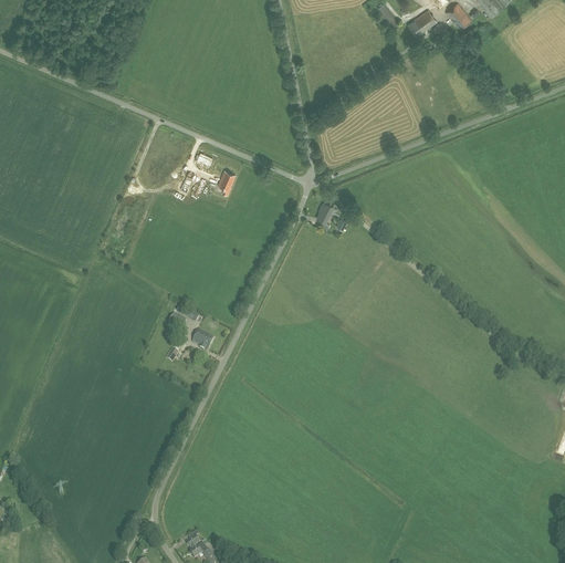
[(460,27),(471,17),(457,0),(446,10),(460,27)]
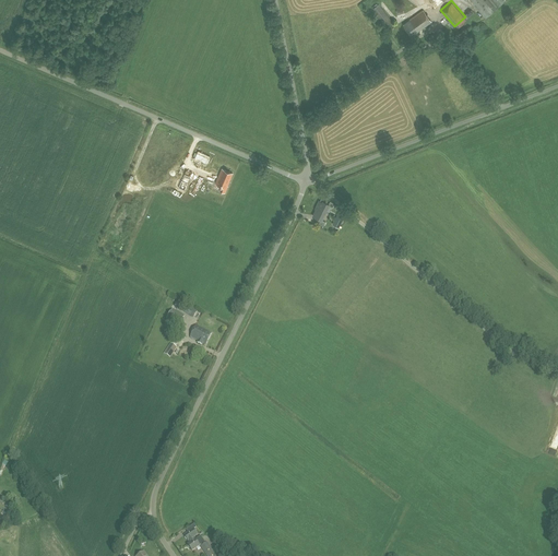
[(387,27),(393,22),(378,1),(370,6),(387,27)]
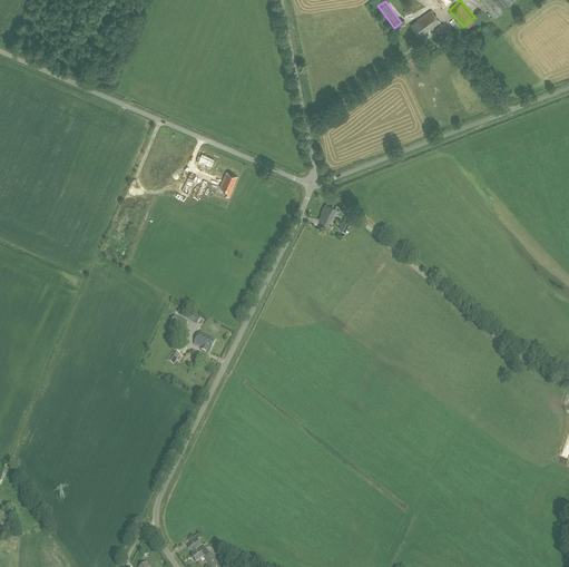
[(419,33),(439,19),(431,7),(410,21),(419,33)]
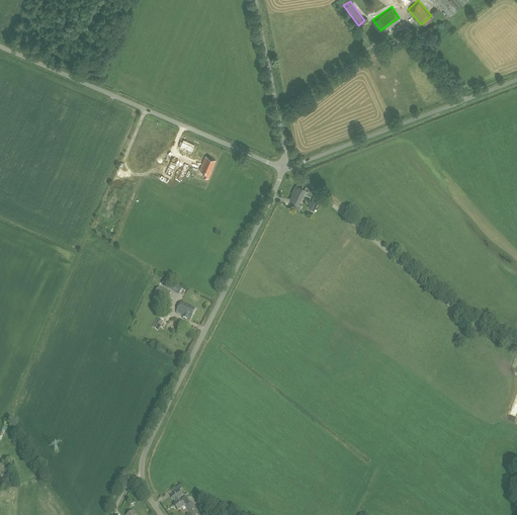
[(155,146),(160,136),(152,132),(151,134),(148,133),(149,132),(142,129),(139,137),(145,140),(148,141),(148,143),(155,146)]
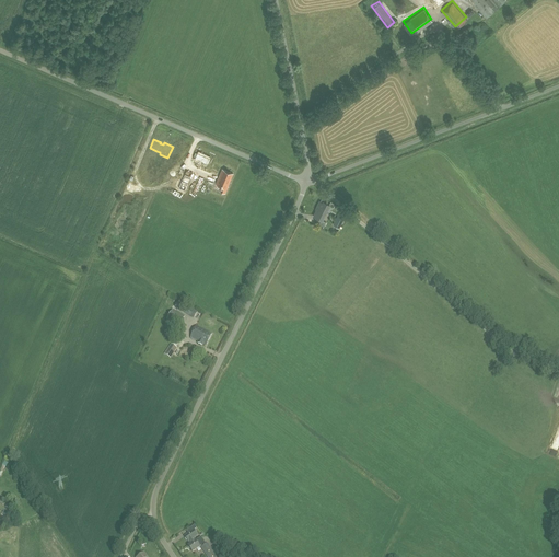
[(217,175),(214,181),(221,184),(219,188),(224,190),(228,183),(226,183),(232,171),(228,169),(228,170),(225,169),(225,167),(221,165),(219,171),(220,171),(218,175),(217,175)]
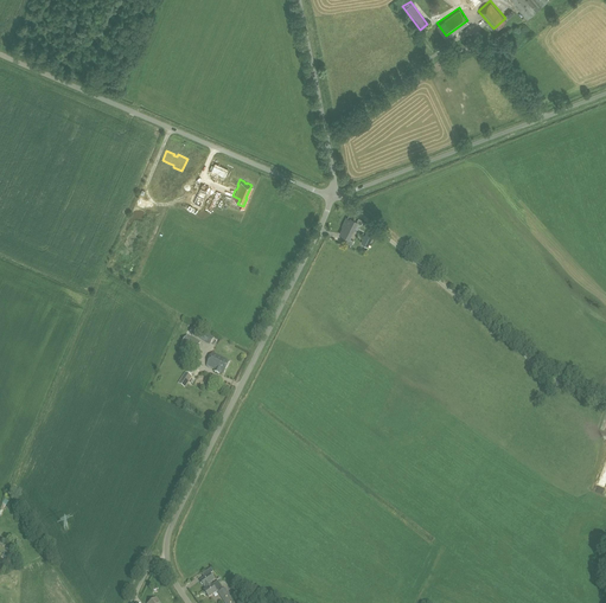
[(179,183),(172,199),(180,203),(187,186),(179,183)]
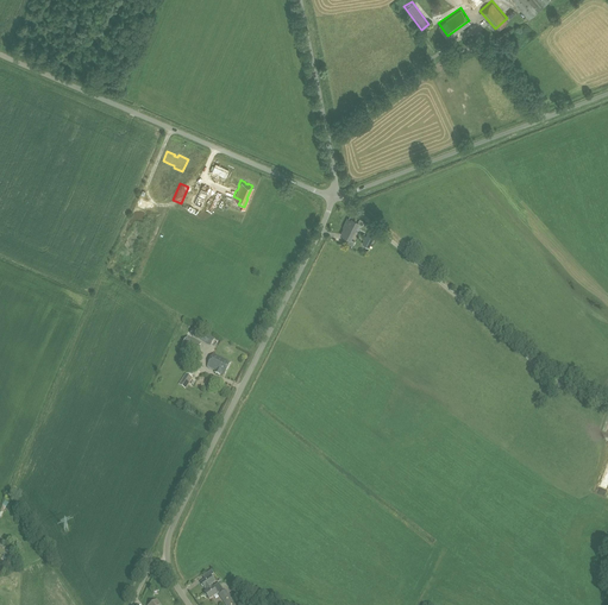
[(198,191),(194,200),(200,202),(204,194),(198,191)]
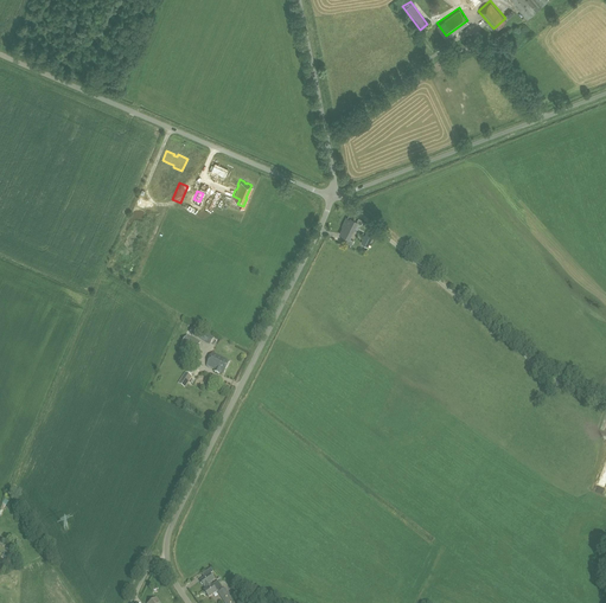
[(356,218),(349,215),(349,216),(345,215),(343,219),(344,219),(344,220),(352,225),(356,218)]
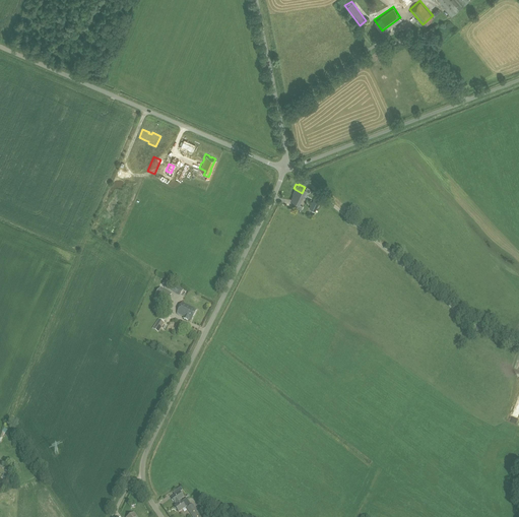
[(298,201),(302,193),(295,189),(289,197),(298,201)]
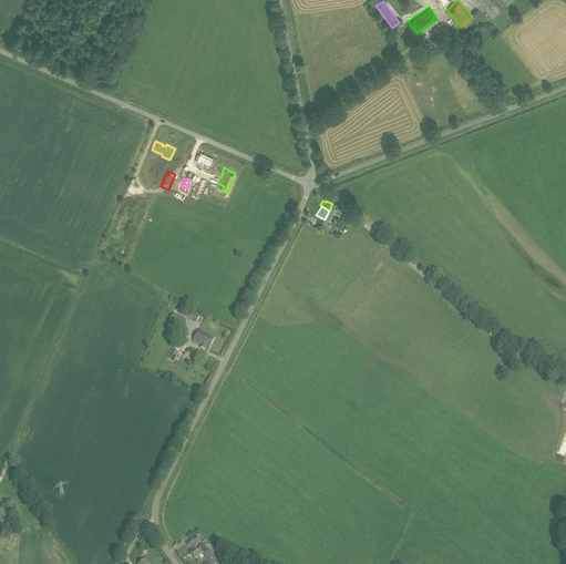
[(346,219),(340,216),(337,224),(342,226),(346,219)]
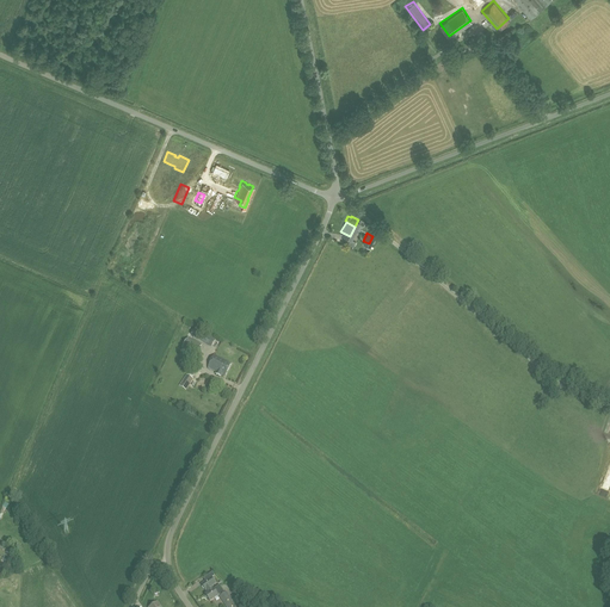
[(189,332),(210,345),(215,336),(209,333),(209,334),(193,324),(189,332)]
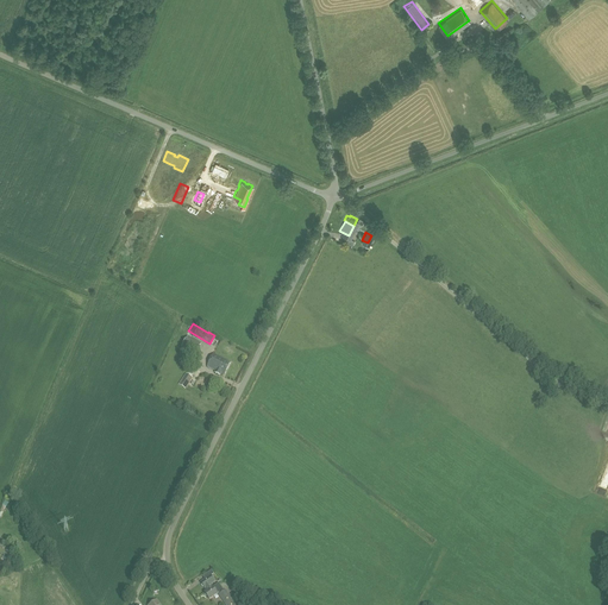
[(180,344),(183,345),(193,352),(194,350),(200,341),(187,333),(180,344)]
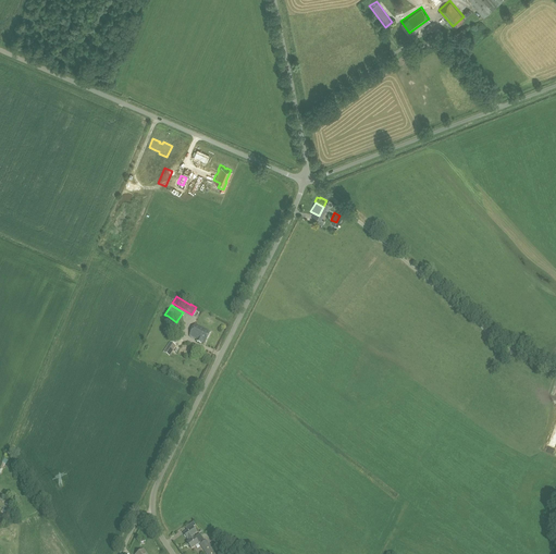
[(205,341),(210,329),(194,321),(188,332),(196,336),(195,339),(200,341),(201,339),(205,341)]
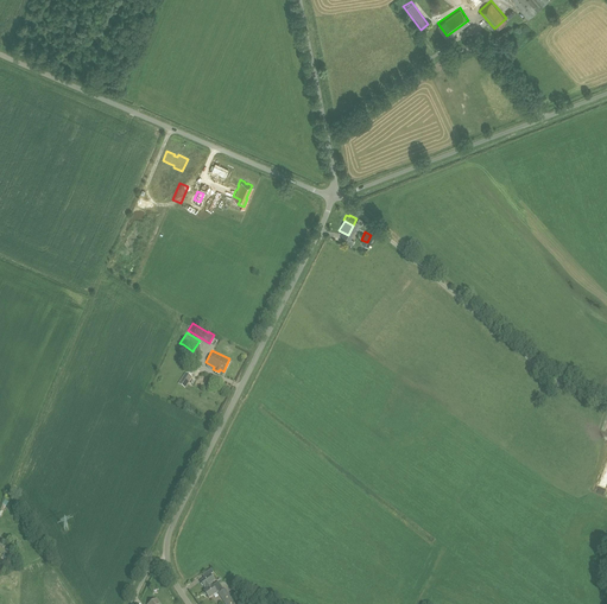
[(184,369),(177,381),(183,386),(191,374),(184,369)]
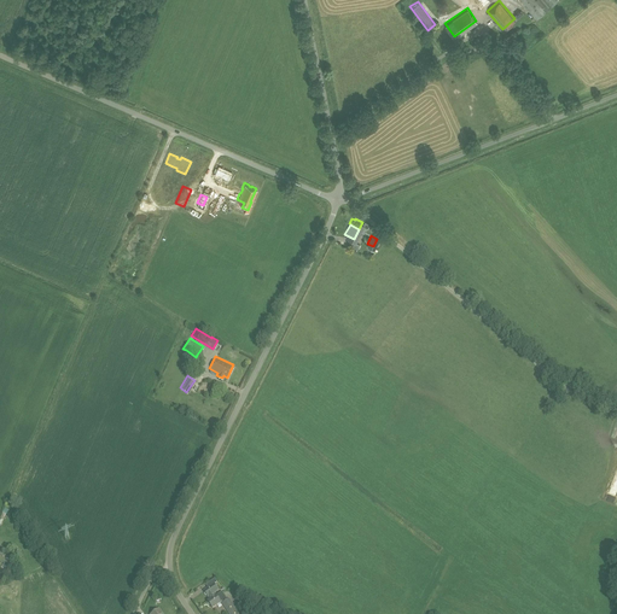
[(203,588),(205,591),(207,594),(209,596),(207,597),(211,604),(221,597),(222,598),(226,596),(221,588),(215,592),(213,589),(216,586),(215,584),(213,580),(203,588)]
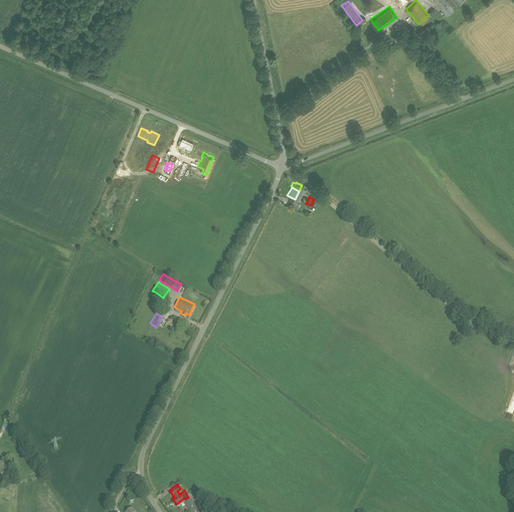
[(199,511),(189,496),(188,497),(185,499),(184,500),(191,511),(199,511)]
